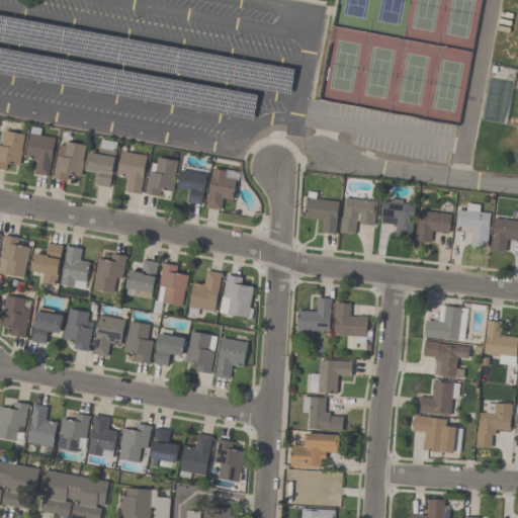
[(24,159),(28,134),(29,134),(30,126),(40,127),(39,136),(55,138),(49,176),(33,174),(35,161),(24,159)]
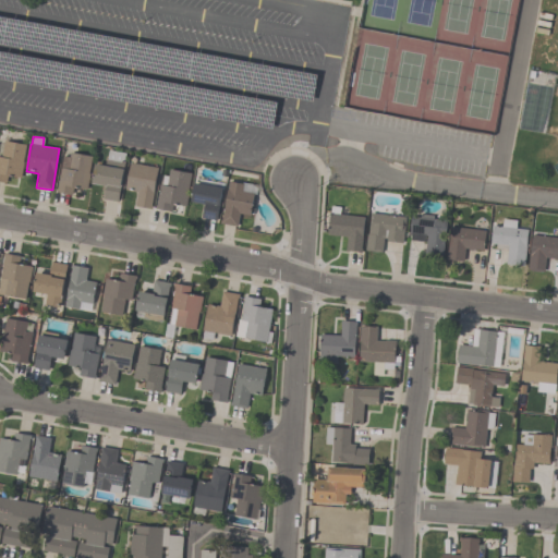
[(21,178),(8,176),(5,183),(0,181),(0,156),(1,157),(4,141),(27,145),(21,178)]
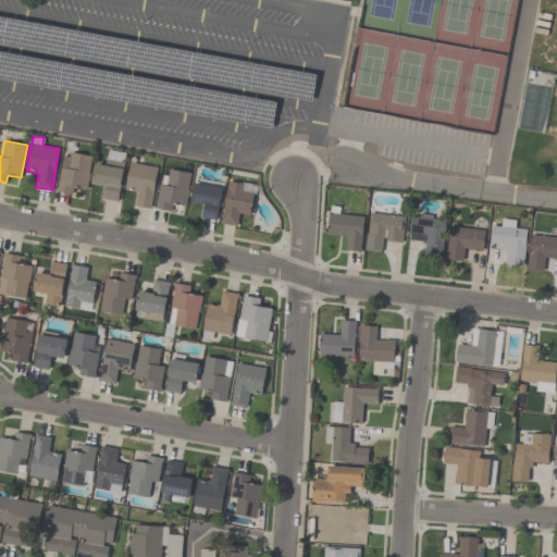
[(102,198),(104,186),(91,184),(95,164),(104,165),(106,159),(107,159),(108,150),(125,153),(122,170),(123,170),(118,201),(102,198)]
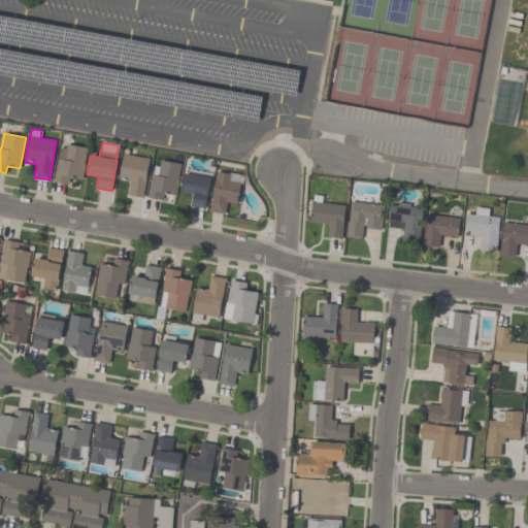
[(83,179),(69,177),(68,185),(53,182),(53,178),(54,178),(60,147),(65,149),(66,144),(87,147),(84,164),(85,165),(83,179)]
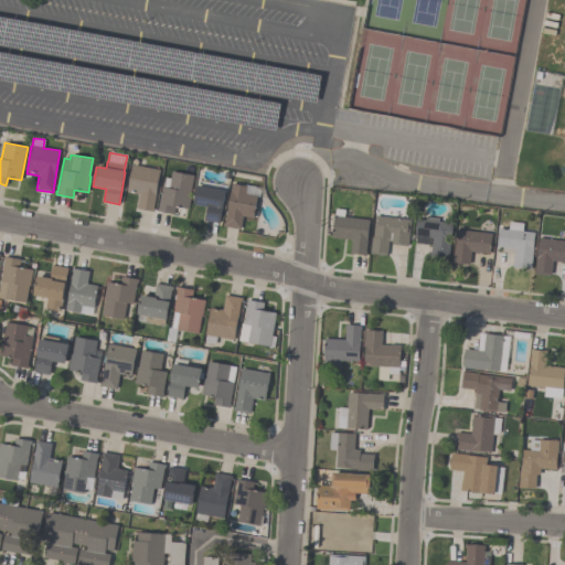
[(138,194),(126,192),(131,164),(159,169),(152,208),(153,208),(152,212),(136,209),(138,194)]
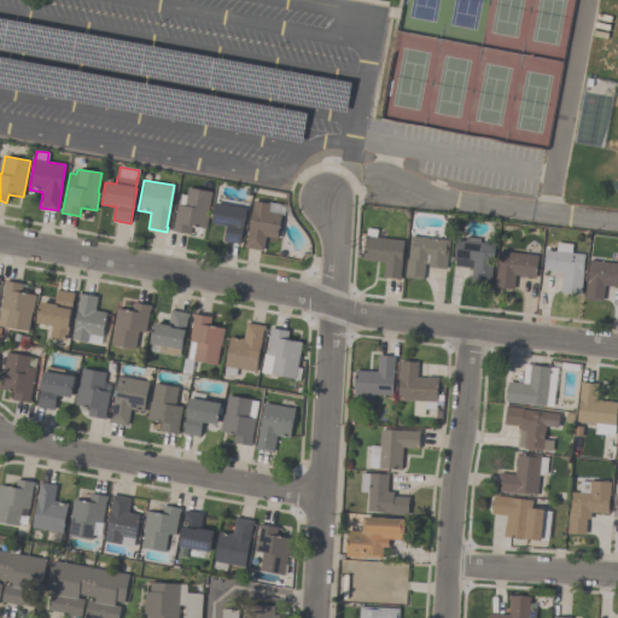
[(205,228),(191,226),(190,234),(170,231),(172,227),(173,227),(176,204),(178,204),(180,194),(186,194),(187,187),(210,192),(207,213),(208,214),(205,228)]
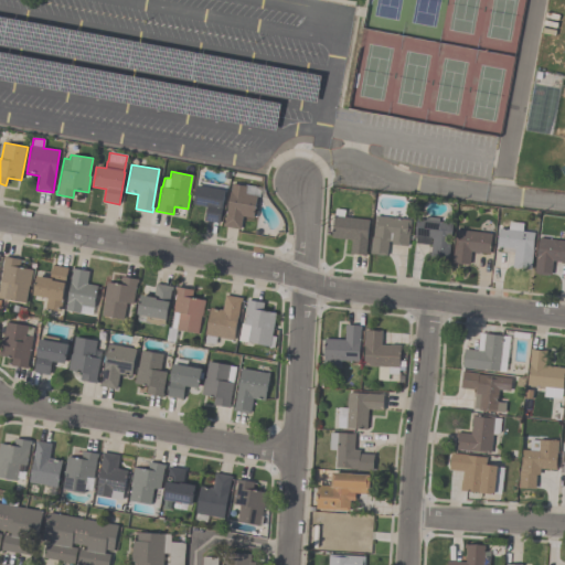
[(247,187),(246,194),(256,195),(253,219),(242,216),(240,230),(223,226),(222,226),(223,223),(224,223),(231,183),(247,187)]
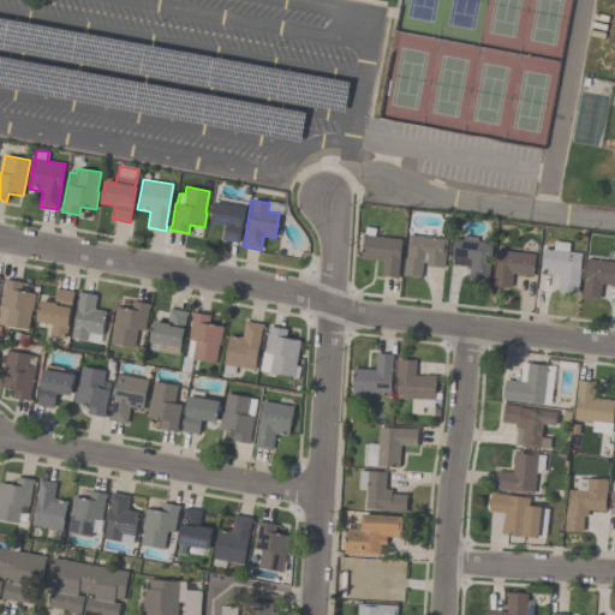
[(221,240),(224,226),(209,222),(214,202),(244,208),(238,243),(221,240)]
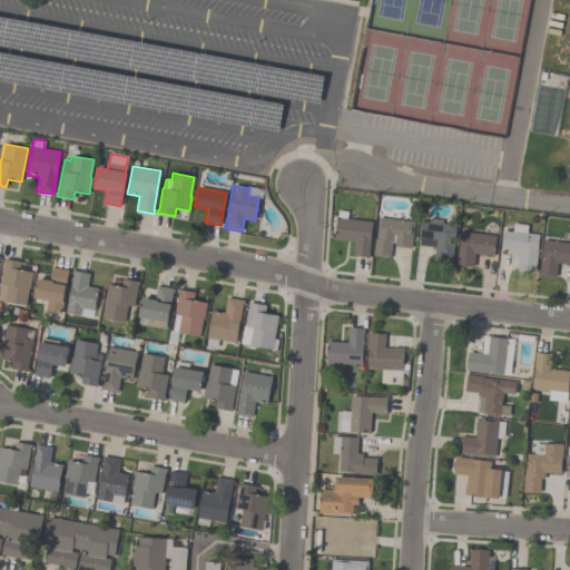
[(367,257),(353,256),(354,242),(334,239),(337,210),(347,212),(346,218),(372,222),(367,257)]
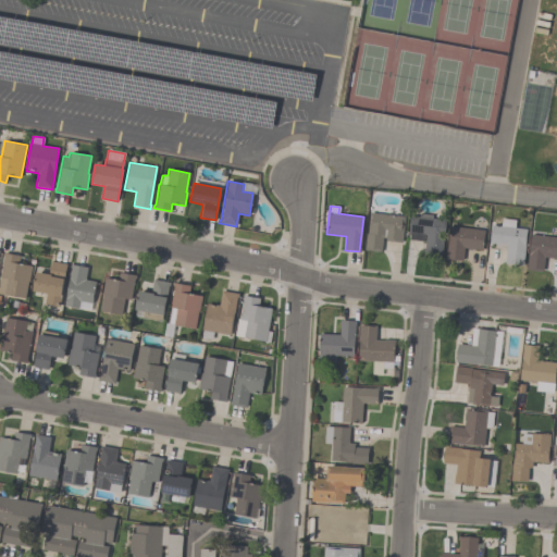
[(401,243),(385,240),(385,238),(382,238),(381,252),(364,250),(366,234),(367,234),(370,212),(405,217),(401,243)]
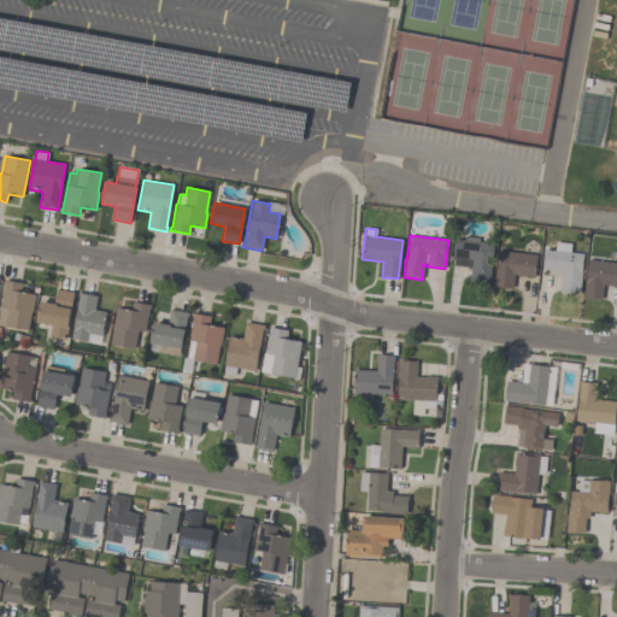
[(494,242),(489,283),(470,281),(471,260),(470,260),(470,268),(453,266),(454,259),(452,258),(454,242),(456,242),(457,239),(464,240),(464,238),(479,239),(479,241),(494,242)]
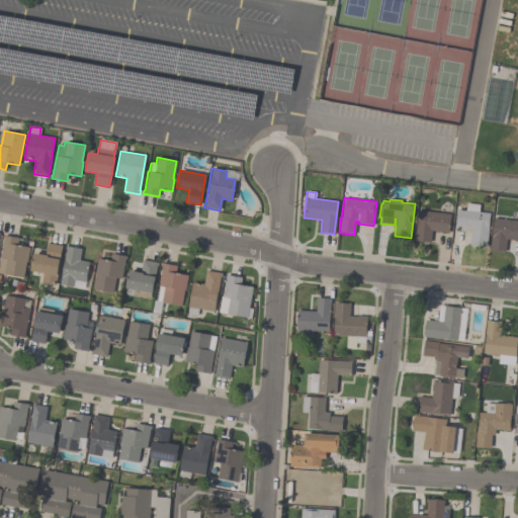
[(479,211),(490,213),(486,247),(469,245),(470,231),(459,230),(459,227),(455,226),(457,209),(465,210),(466,202),(480,204),(479,211)]
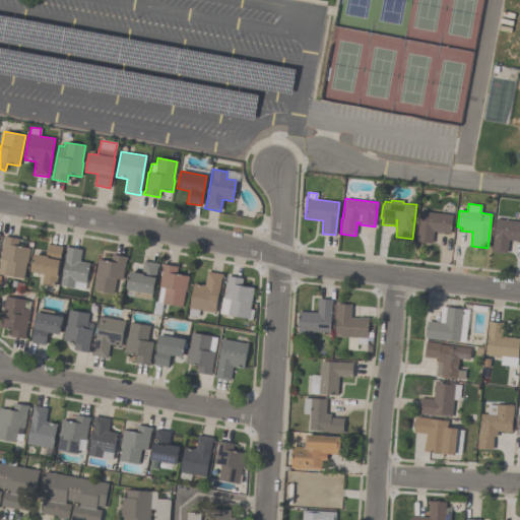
[(432,244),(415,242),(418,211),(452,214),(450,233),(441,232),(441,234),(436,233),(436,232),(433,232),(432,244)]
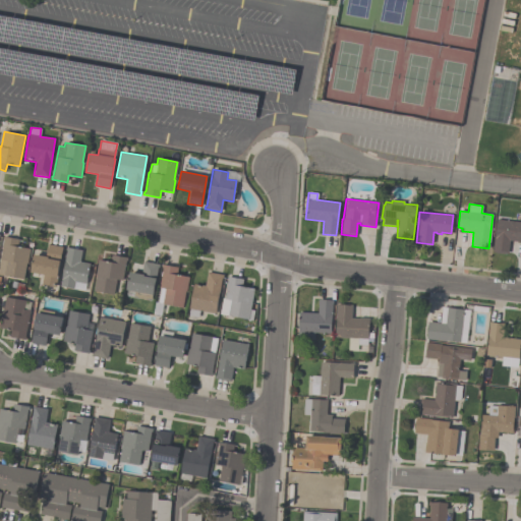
[(509,240),(508,254),(493,252),(497,219),(517,222),(518,214),(520,214),(520,242),(518,242),(518,241),(509,240)]
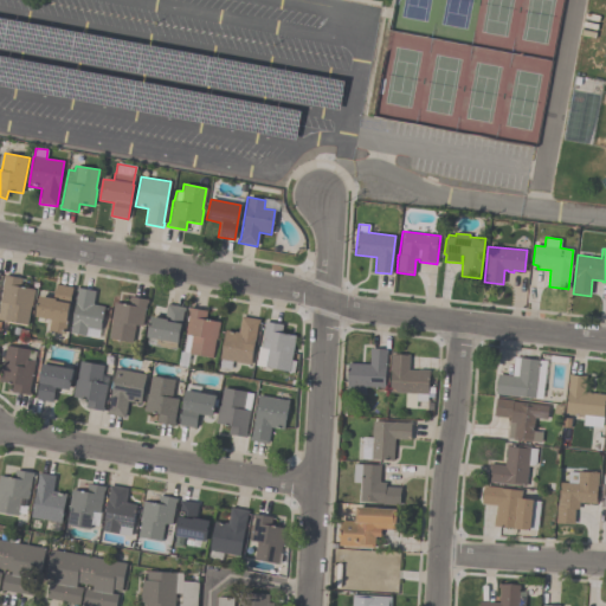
[(0,320),(0,302),(5,279),(4,279),(4,275),(21,278),(20,288),(34,290),(31,307),(30,307),(26,324),(0,320)]
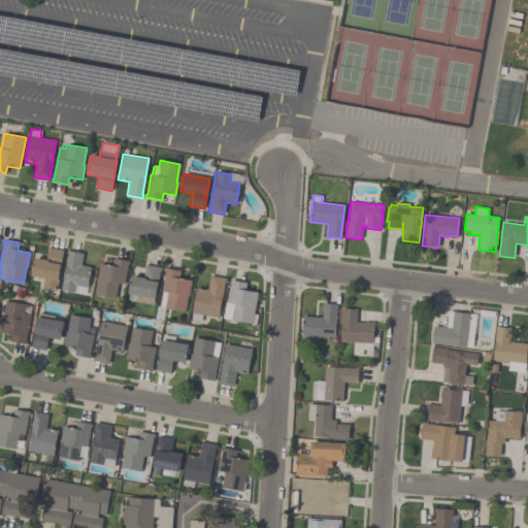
[(56,291),(41,289),(43,278),(30,276),(34,258),(46,260),(48,248),(63,251),(56,291)]
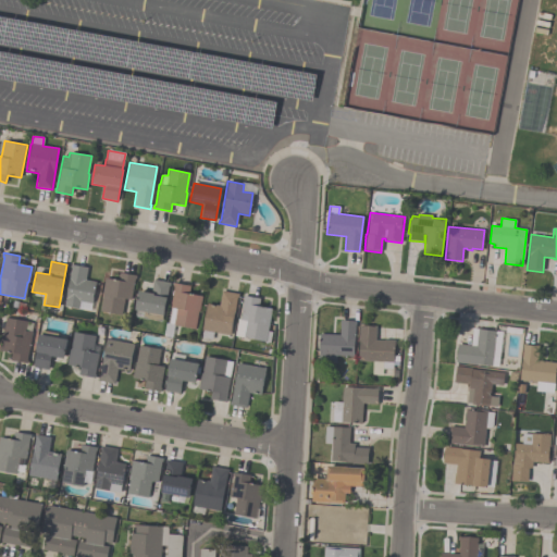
[(96,282),(90,311),(64,306),(71,268),(70,268),(71,264),(87,268),(85,280),(96,282)]
